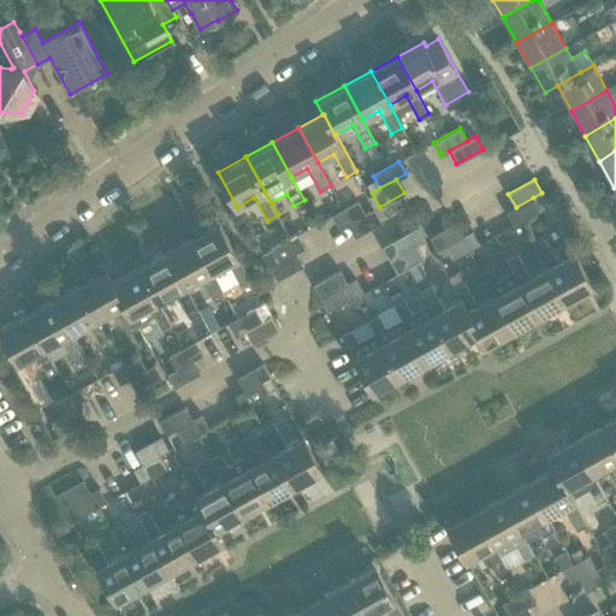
[(540,211),(533,197),(516,207),(507,212),(514,225),(540,211)]
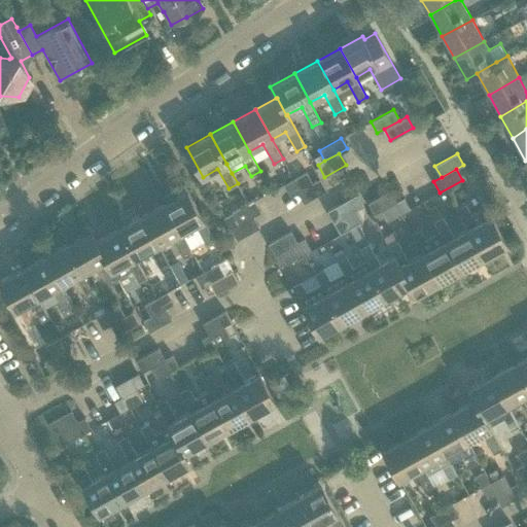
[(290,195),(297,190),(312,182),(306,171),(284,183),(290,195)]
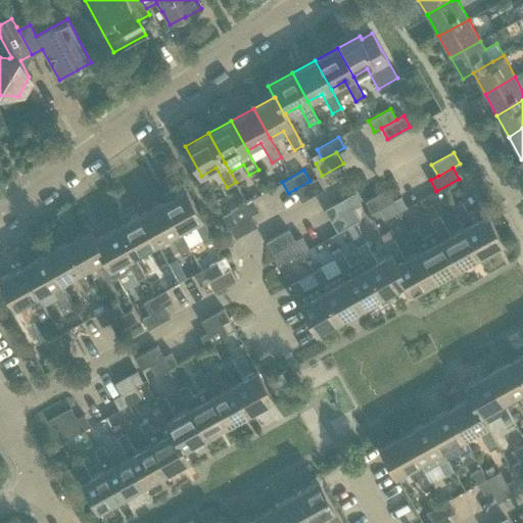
[(310,181),(295,189),(301,201),(323,189),(317,178),(310,181)]
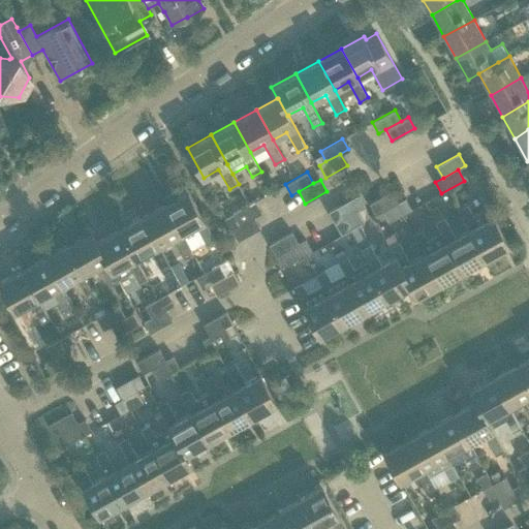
[(166,204),(183,234),(196,226),(208,245),(216,241),(189,191),(166,204)]
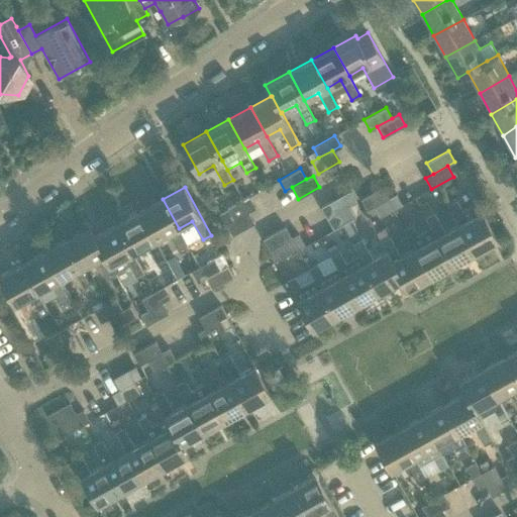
[(367,210),(375,206),(389,198),(383,187),(360,199),(367,210)]
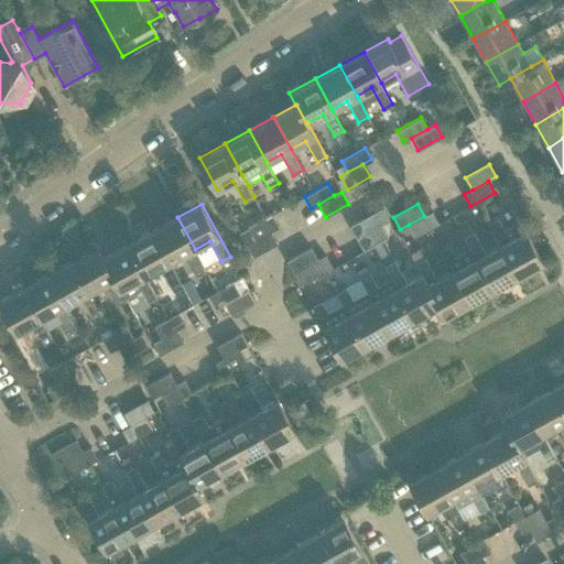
[(350,226),(357,238),(381,225),(389,220),(382,208),(350,226)]
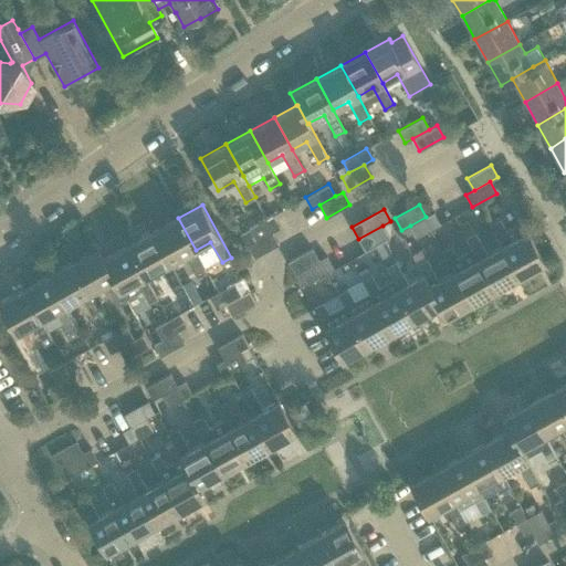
[(426,217),(410,226),(417,238),(441,224),(433,212),(426,217)]
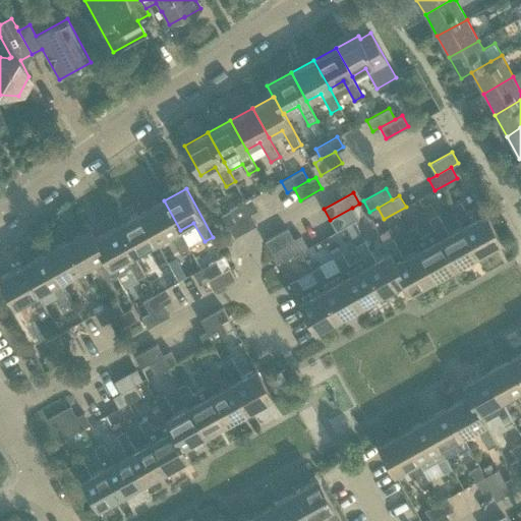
[(235,221),(249,213),(257,209),(251,197),(229,210),(235,221)]
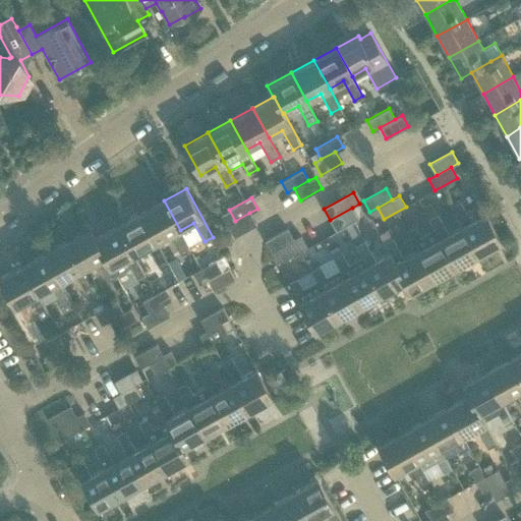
[(190,249),(180,230),(164,200),(141,213),(158,242),(171,235),(182,254),(190,249)]
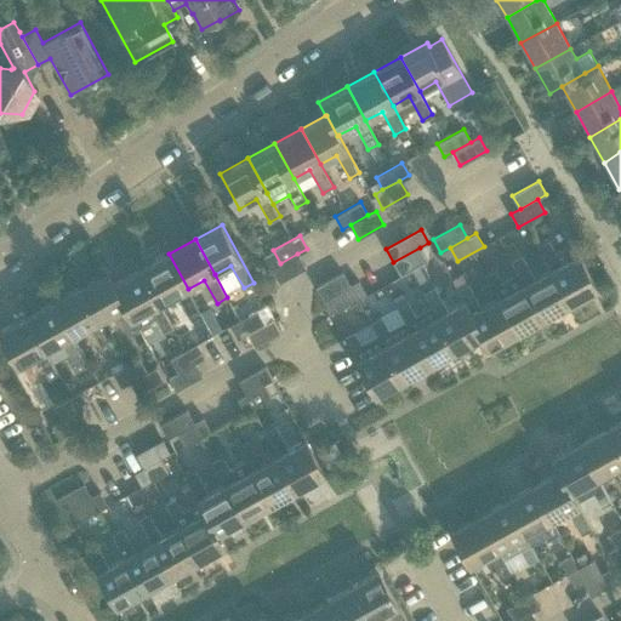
[(537,246),(550,269),(570,305),(598,288),(574,244),(556,254),(548,240),(537,246)]
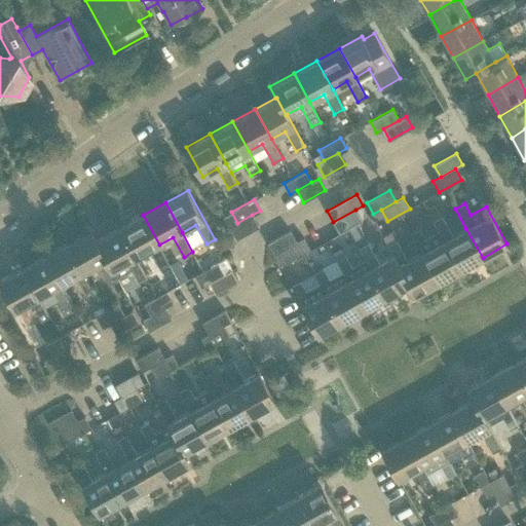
[(428,210),(435,221),(442,217),(436,205),(428,210)]
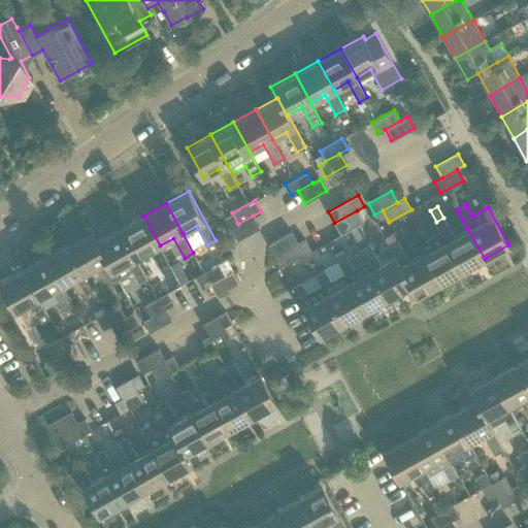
[(357,210),(334,223),(340,234),(363,222),(357,210)]
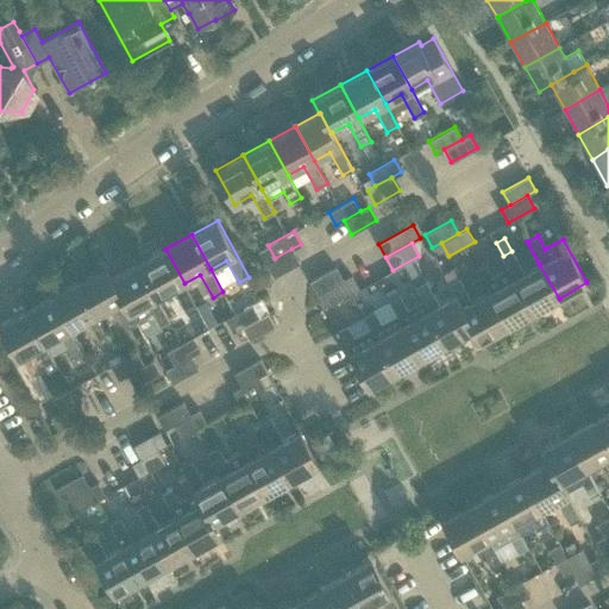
[(268,245),(259,251),(267,263),(275,258),(268,245)]
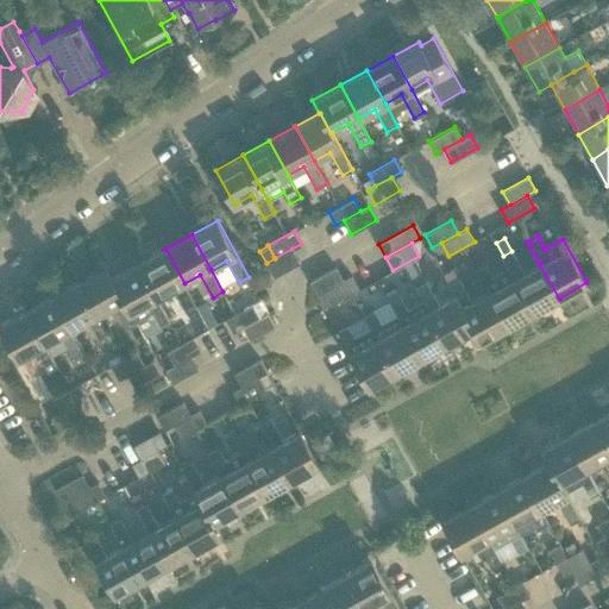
[(165,249),(139,264),(158,299),(174,289),(186,312),(198,306),(184,283),(165,249)]
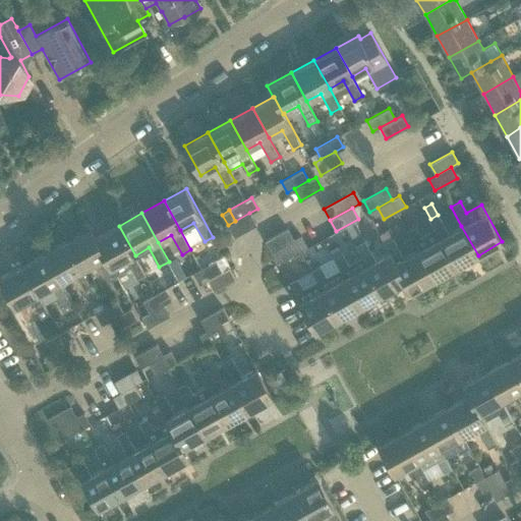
[(256,225),(249,213),(235,221),(228,225),(234,237),(256,225)]
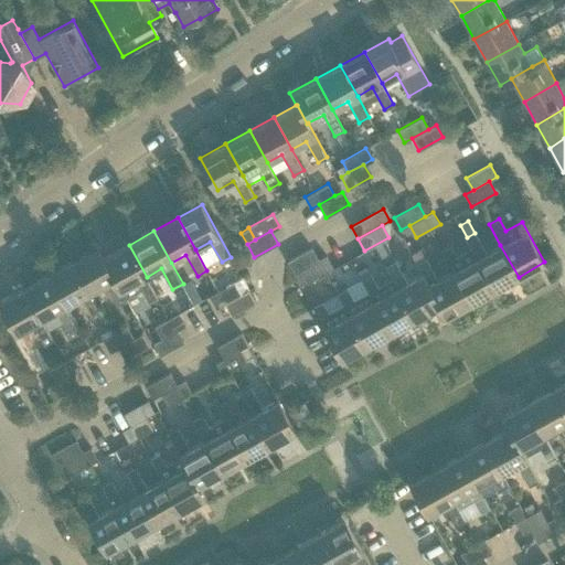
[(494,290),(519,277),(500,245),(486,253),(475,233),(467,237),(465,238),(471,249),(494,290)]
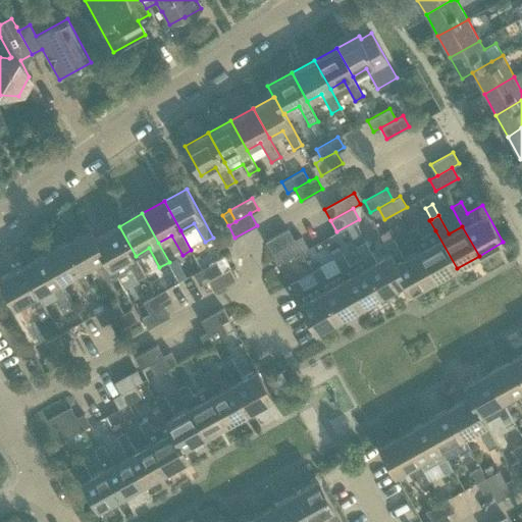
[(146,274),(136,256),(119,226),(97,239),(112,268),(116,275),(131,268),(138,279),(146,274)]
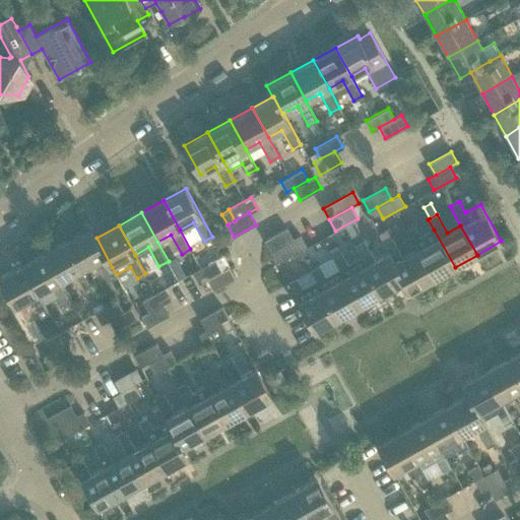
[(117,275),(116,274),(112,267),(96,238),(89,226),(68,239),(84,267),(96,260),(108,280),(117,275)]
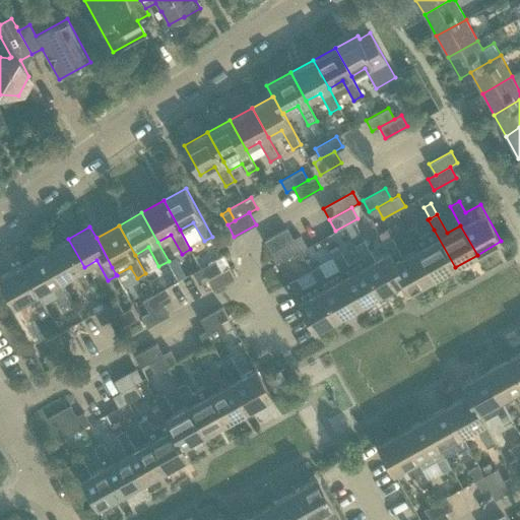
[(414,226),(406,232),(416,250),(433,279),(455,267),(434,230),(420,237),(414,226)]
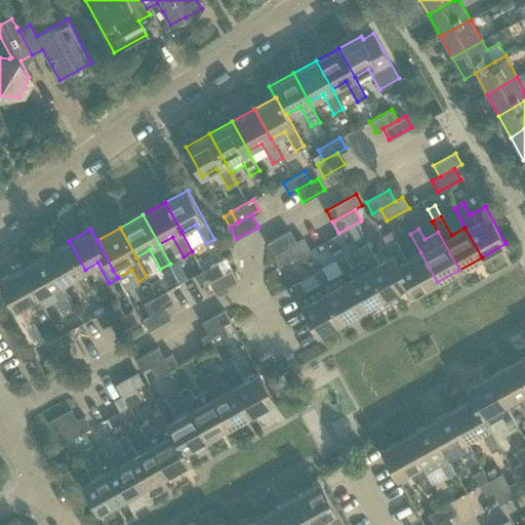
[(290,230),(268,242),(274,254),(282,250),(296,242),(290,230)]
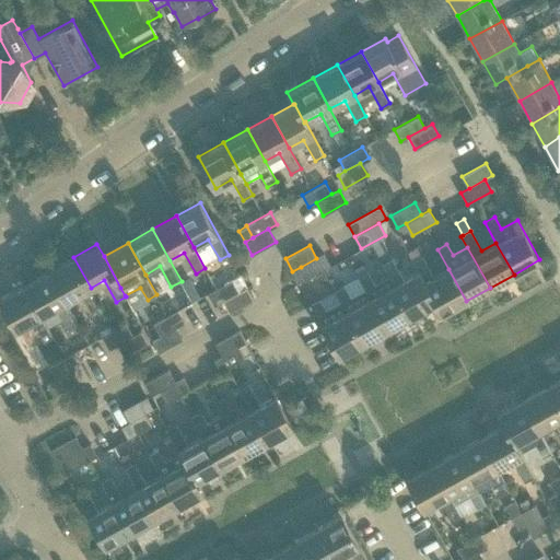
[(417,247),(407,253),(413,263),(422,257),(417,247)]
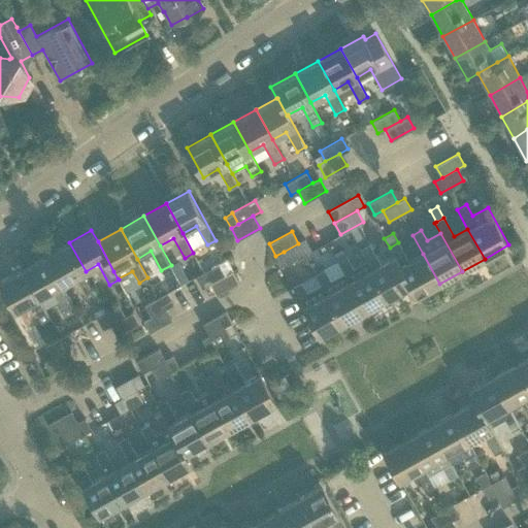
[(298,243),(284,252),(290,263),(311,251),(305,239),(298,243)]
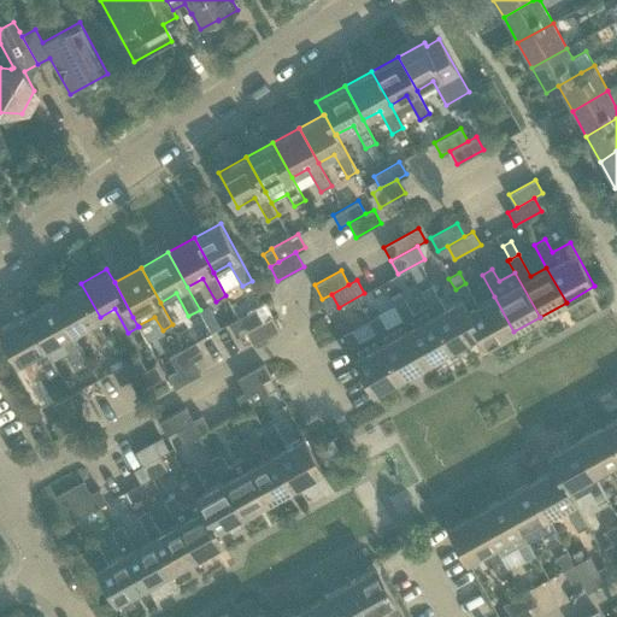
[(81,283),(54,299),(74,333),(88,324),(101,347),(113,341),(100,317),(81,283)]
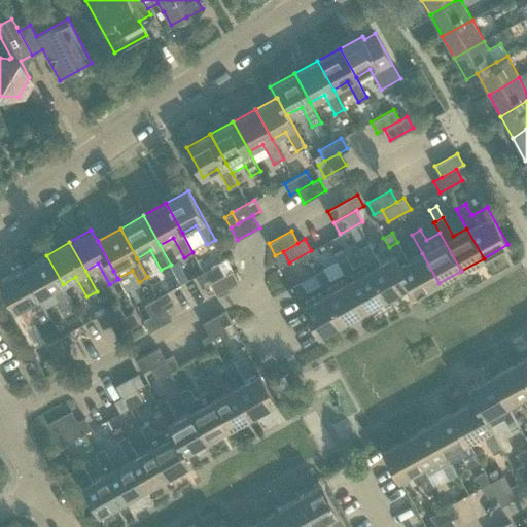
[(416,295),(438,283),(422,253),(408,261),(397,242),(389,247),(393,255),(410,285),(416,295)]
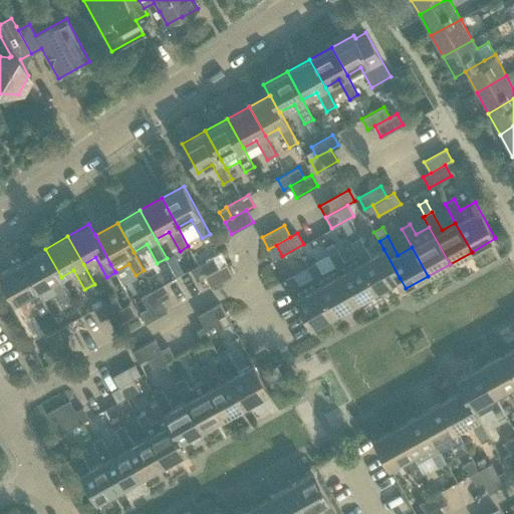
[(377,290),(400,278),(383,249),(370,257),(359,238),(351,243),(357,253),(377,290)]
